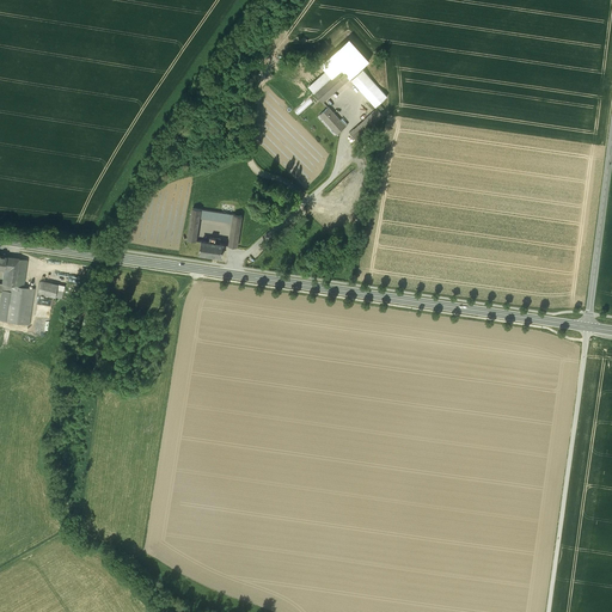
[(369,61),(349,38),(320,65),(326,71),(308,86),(323,103),(369,61)]
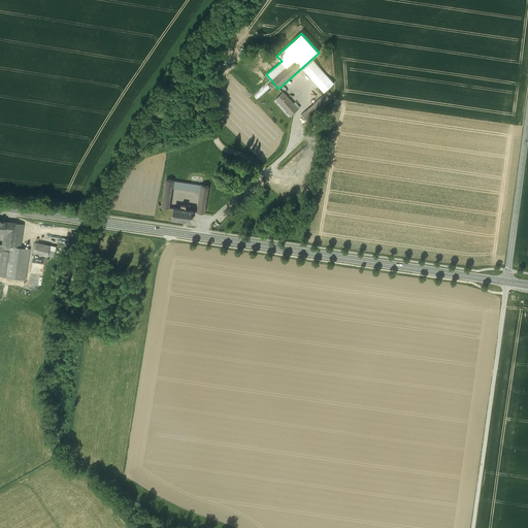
[(334,84),(314,60),(303,69),(324,93),(334,84)]
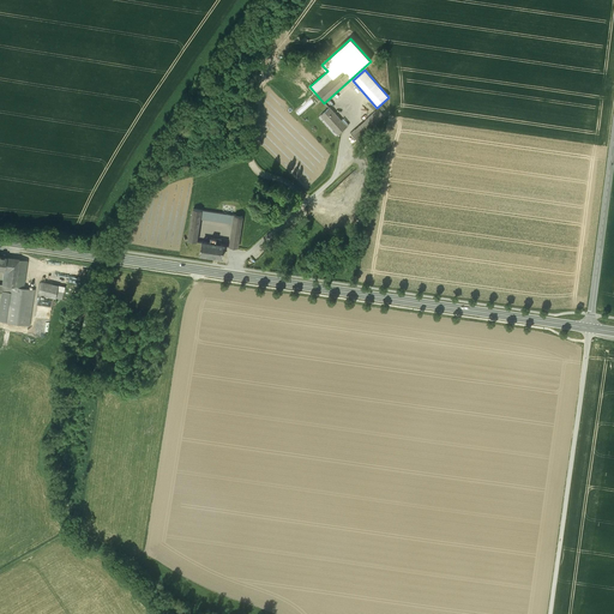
[(309,97),(296,110),(300,115),(313,101),(309,97)]
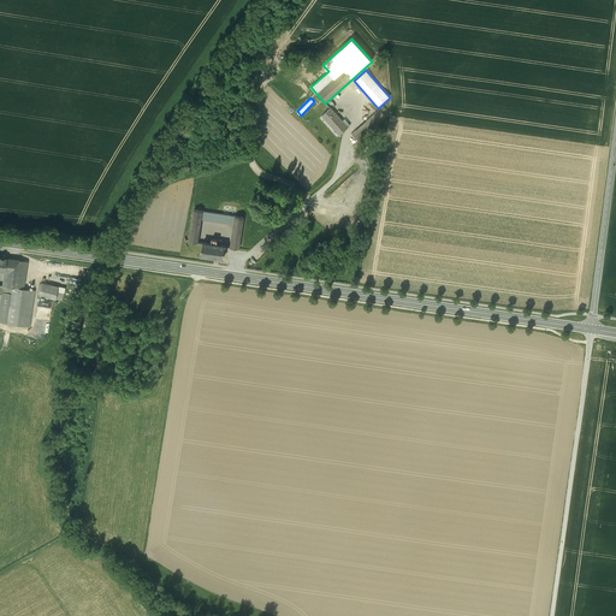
[(348,128),(331,108),(321,116),(339,135),(348,128)]
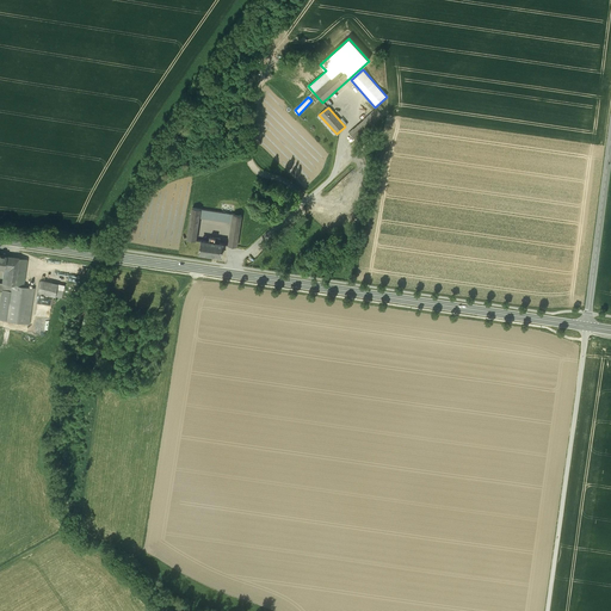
[(201,210),(192,209),(187,240),(201,242),(201,241),(196,240),(199,218),(201,210)]
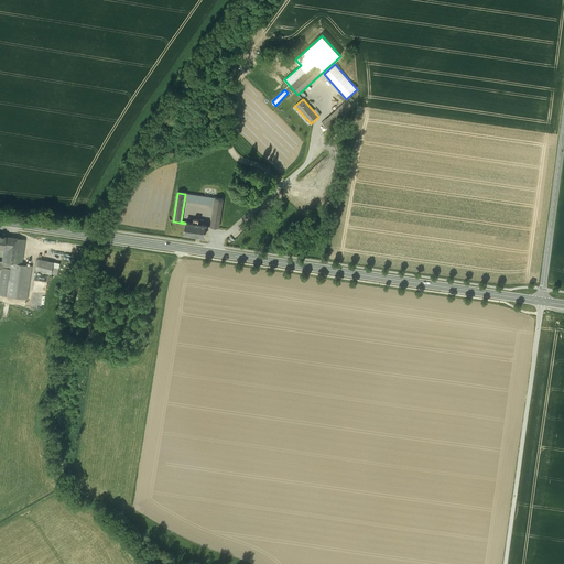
[(215,198),(185,194),(184,202),(214,206),(215,198)]
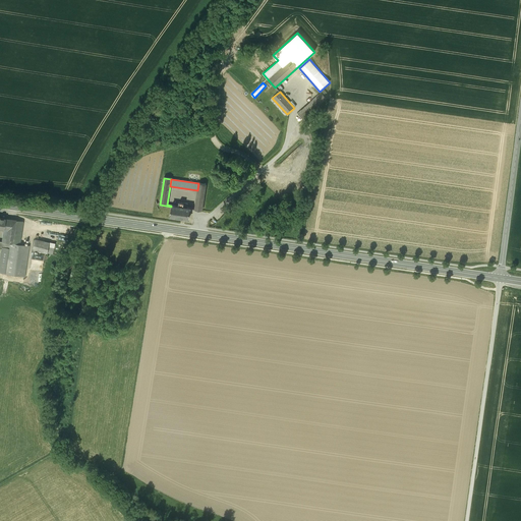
[(198,183),(197,190),(195,209),(190,208),(190,209),(201,211),(206,184),(198,183)]
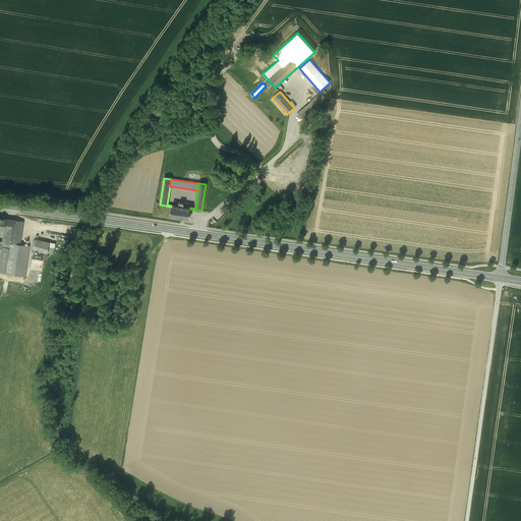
[(178,207),(171,206),(171,208),(170,216),(188,219),(190,209),(190,208),(187,208),(187,204),(179,203),(178,207)]
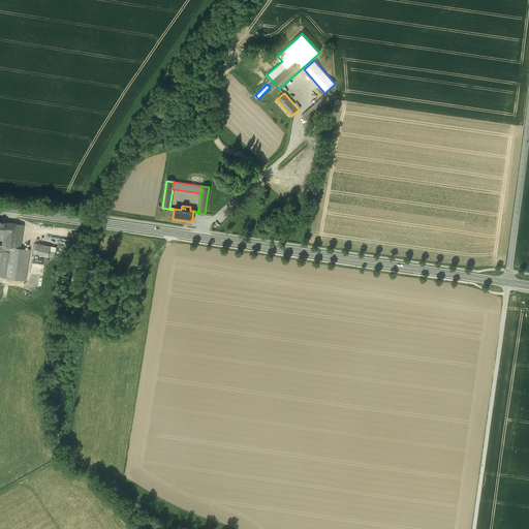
[(9,222),(7,232),(5,245),(9,246),(12,246),(16,223),(9,222)]
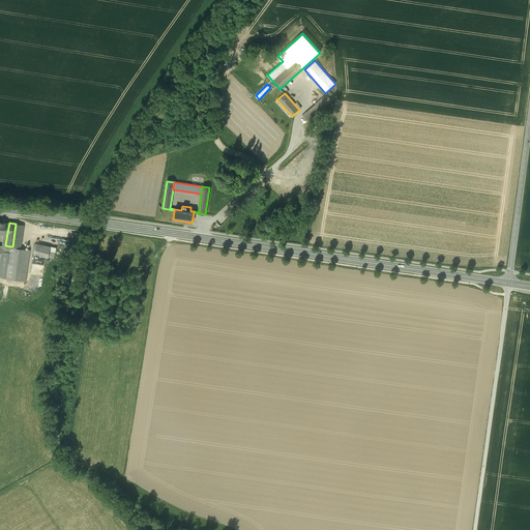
[(23,225),(16,224),(12,246),(20,247),(23,225)]
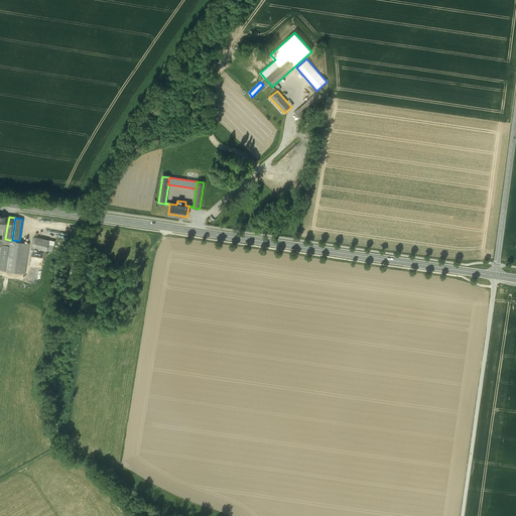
[(48,241),(33,238),(31,248),(46,251),(47,244),(48,241)]
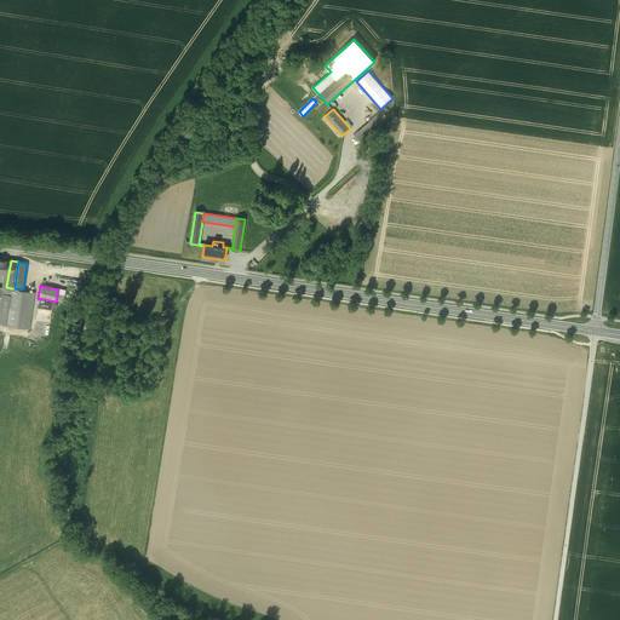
[(23,291),(23,290),(15,288),(11,288),(10,296),(5,326),(23,328),(28,292),(23,291)]
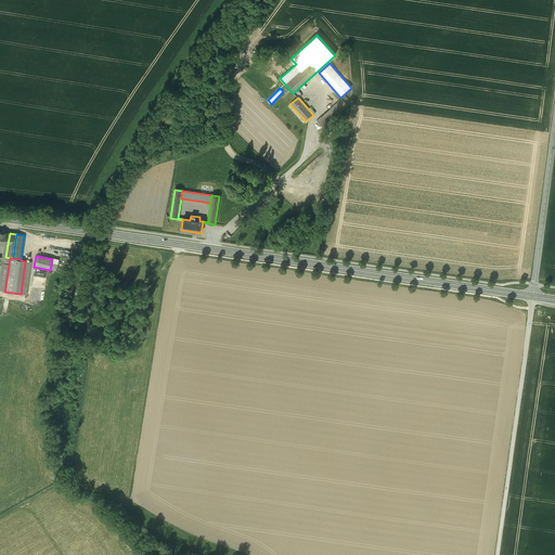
[(25,261),(21,294),(26,295),(31,262),(25,261)]
